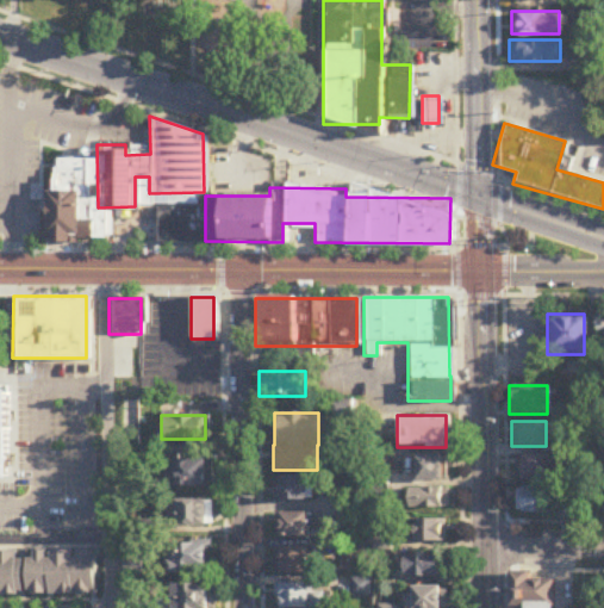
[(546,453),(512,453),(512,479),(546,479),(546,453)]
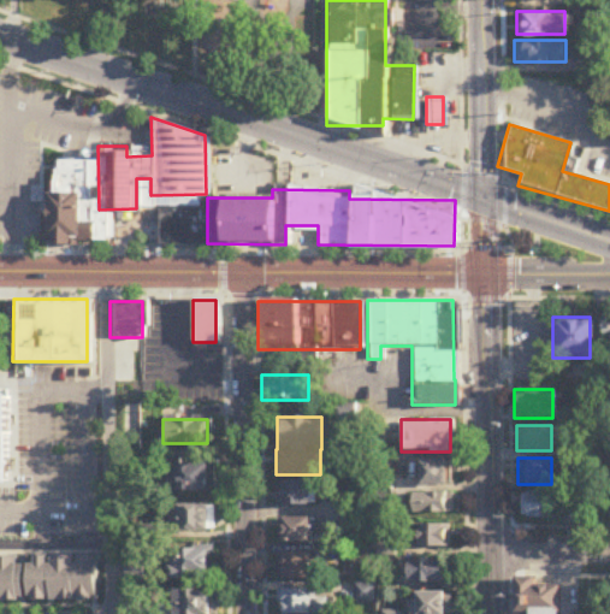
[(416,485),(448,485),(448,460),(416,460),(416,485)]
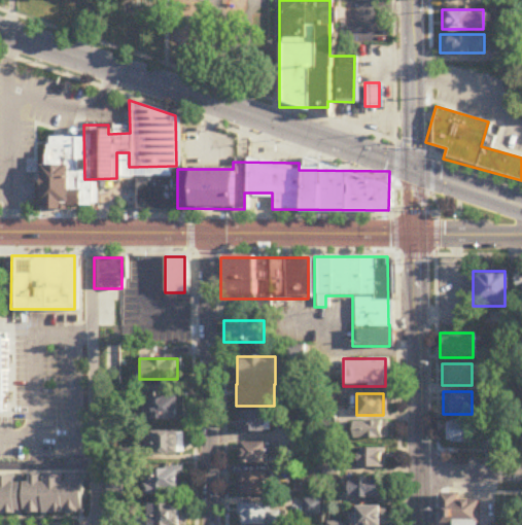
[(176,396),(147,396),(147,419),(176,419),(176,396)]
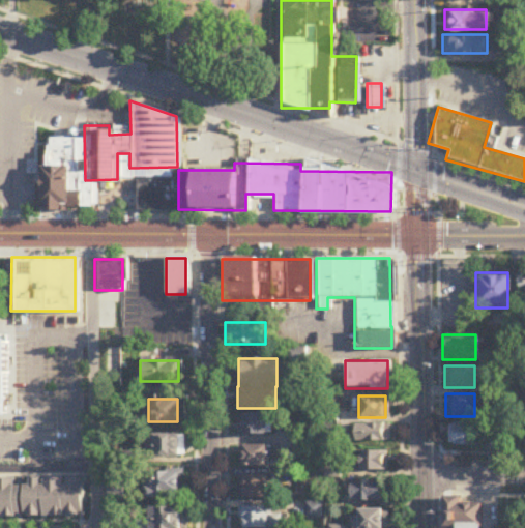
[(270,413),(234,413),(234,433),(270,433),(270,413)]
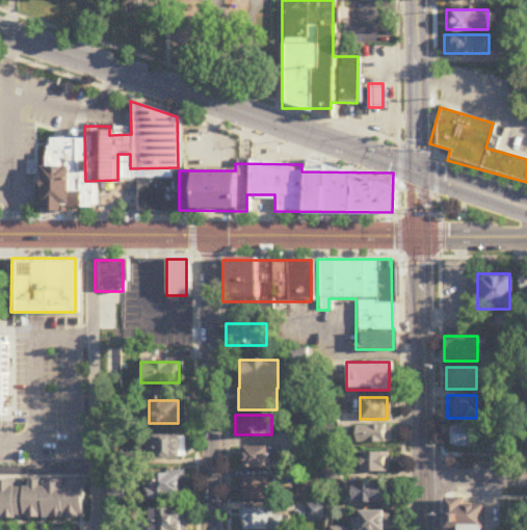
[(446,424),(446,446),(478,446),(478,424),(446,424)]
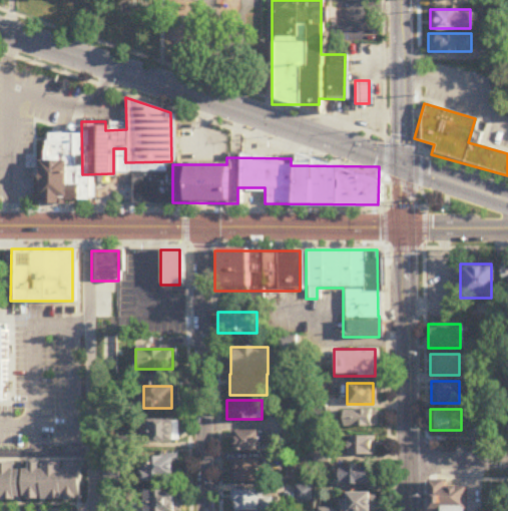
[(341,410),(341,427),(375,427),(375,410),(341,410)]
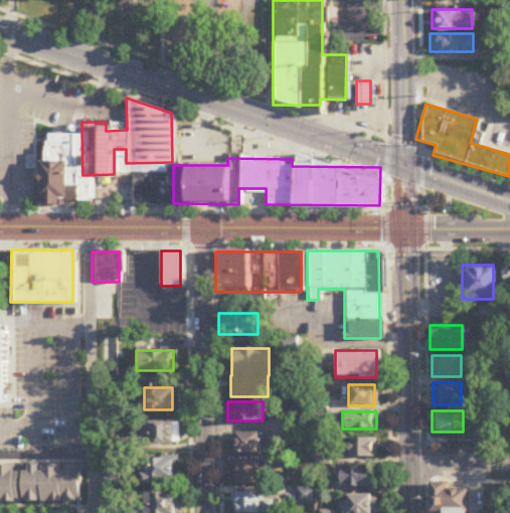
[(144,419),(144,443),(174,443),(174,419),(144,419)]
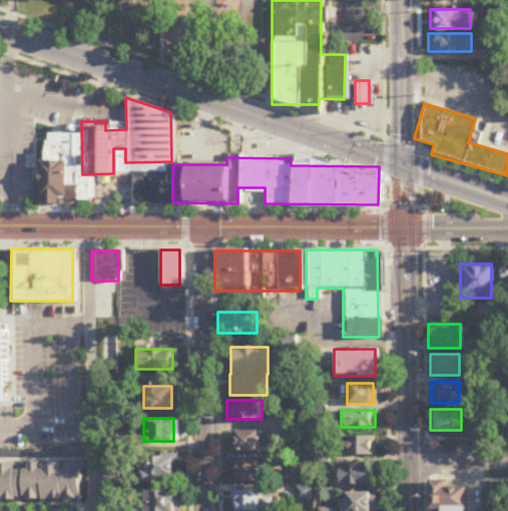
[(258,429),(229,429),(229,451),(258,451),(258,429)]
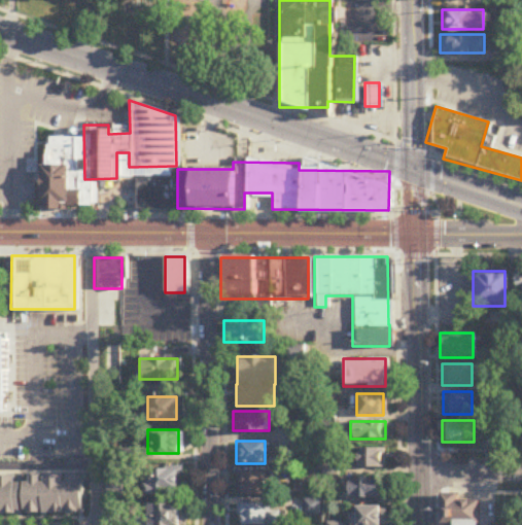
[(379,467),(379,448),(354,448),(354,467),(379,467)]
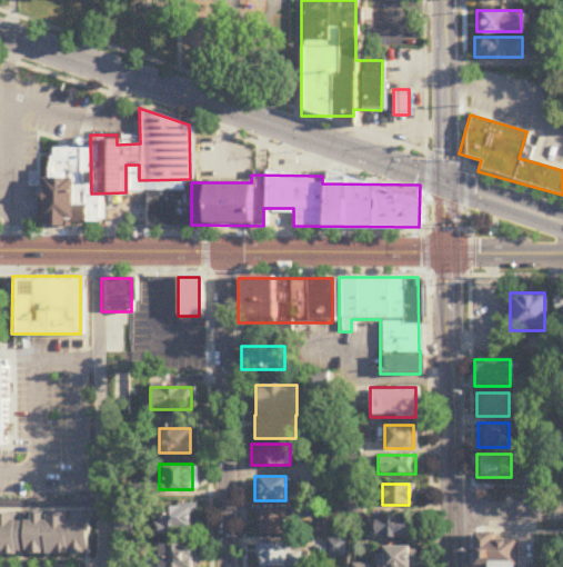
[(153,534),(191,534),(191,504),(153,504),(153,534)]
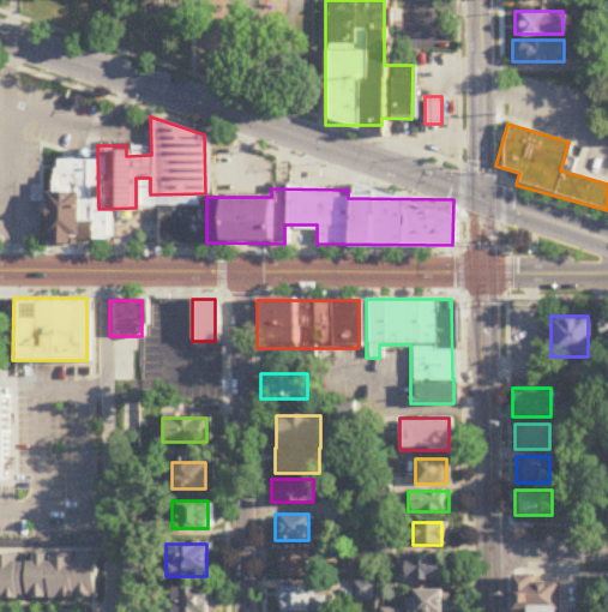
[(306,550),(276,550),(276,577),(306,577),(306,550)]
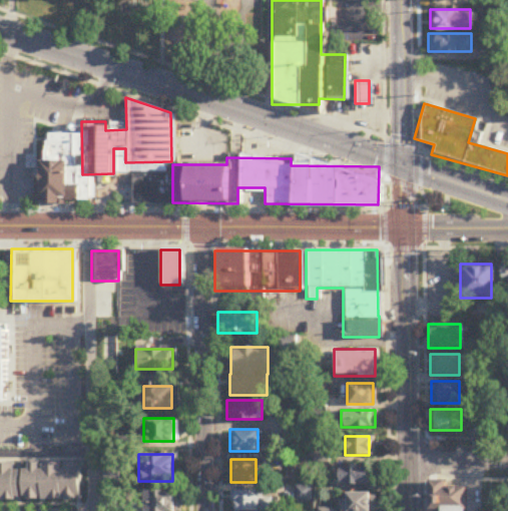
[(76,497),(76,461),(20,461),(20,497),(76,497)]
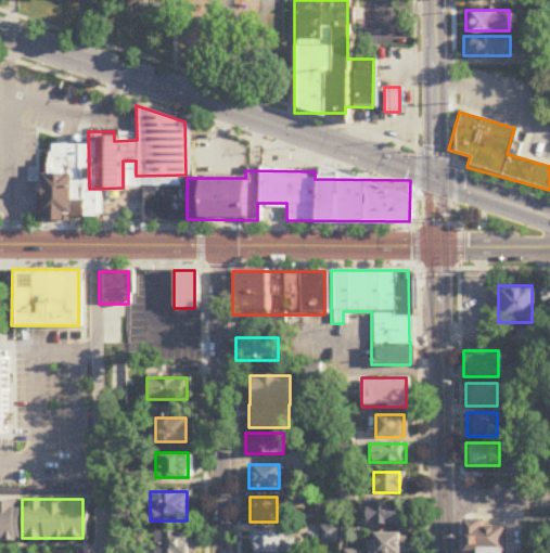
[(16,502),(0,502),(0,539),(16,540),(16,502)]
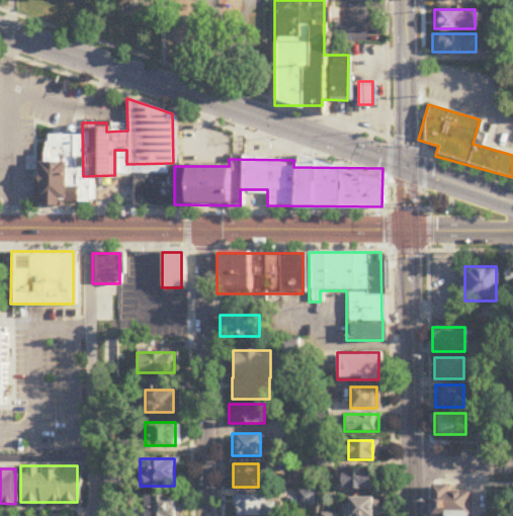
[(370,488),(370,469),(340,469),(340,488),(370,488)]
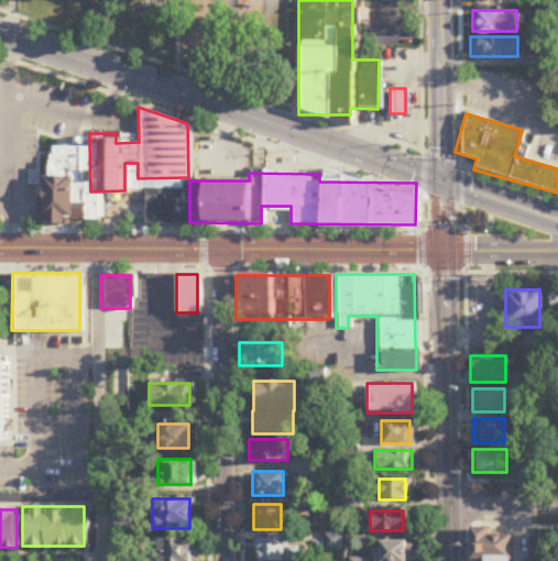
[(478,556),(467,556),(467,524),(485,524),(485,530),(507,530),(507,556),(506,556),(506,560),(480,560),(480,556),(478,556)]
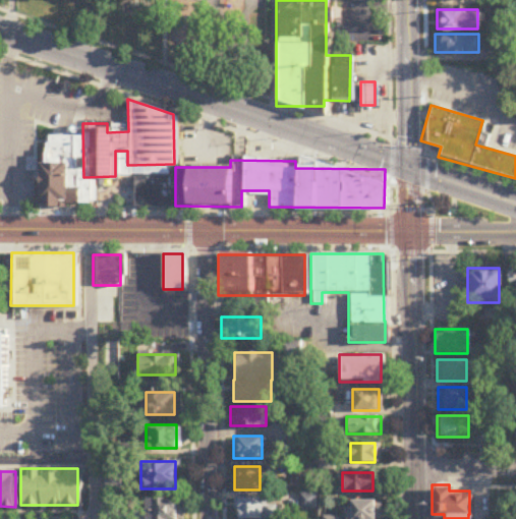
[(312,507),(312,494),(296,494),(296,501),(299,501),(299,507),(312,507)]
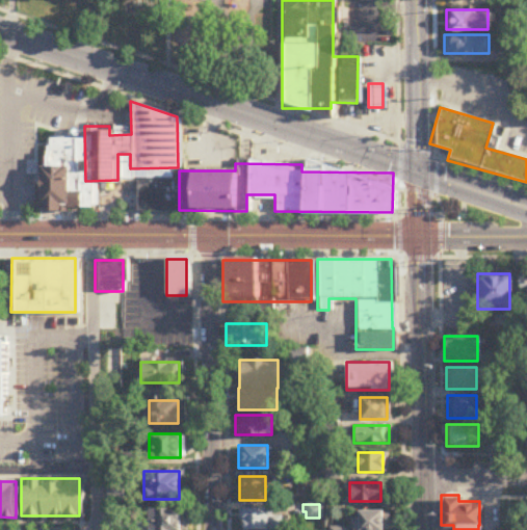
[(146,507),(145,529),(182,529),(183,507),(146,507)]
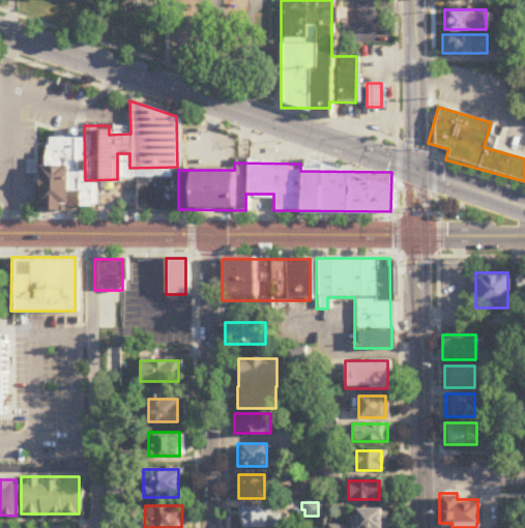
[(239,527),(274,527),(274,506),(239,506),(239,527)]
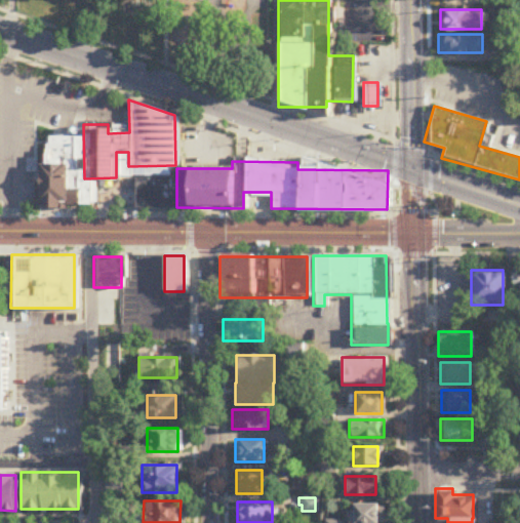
[(381,522),(381,504),(352,504),(351,522),(381,522)]
